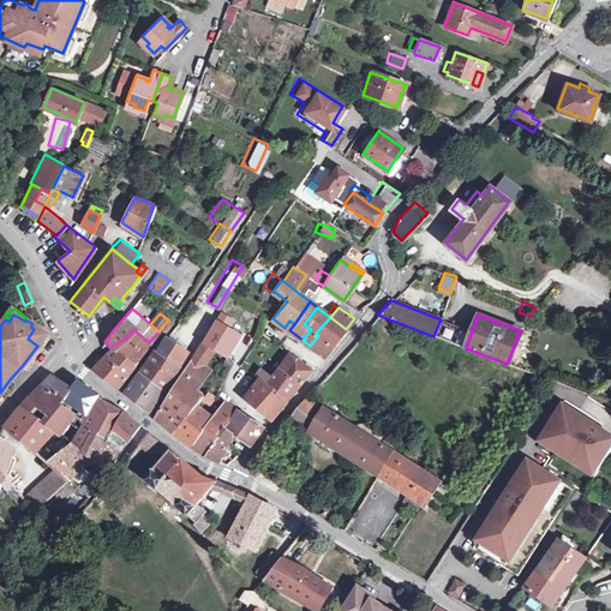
[(215,317),(210,325),(220,333),(226,323),(215,317)]
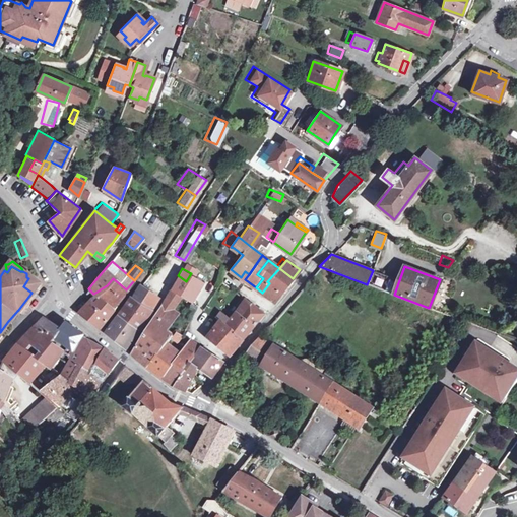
[(293,278),(279,268),(267,281),(269,283),(280,292),(284,287),(293,278)]
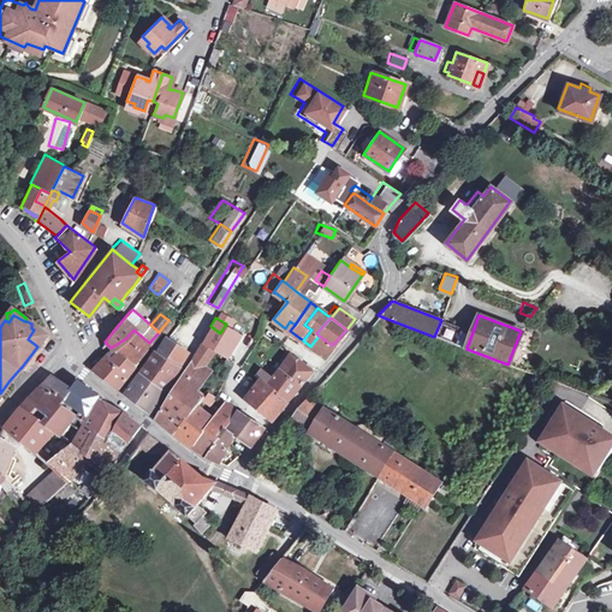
[(434,337),(451,343),(467,349),(473,332),(441,320),(434,337)]
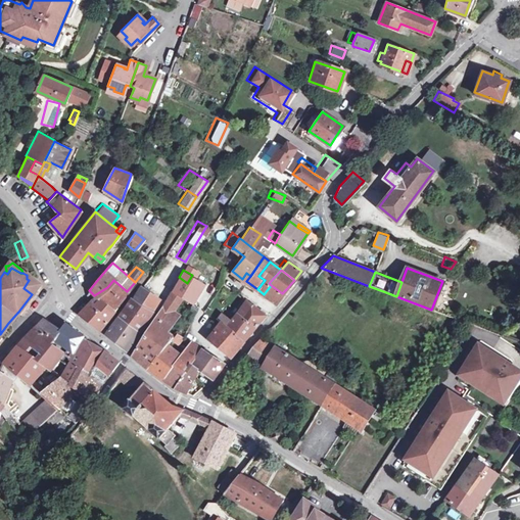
[(32,294),(36,287),(40,282),(29,275),(27,275),(27,277),(27,279),(29,280),(24,288),(32,294)]
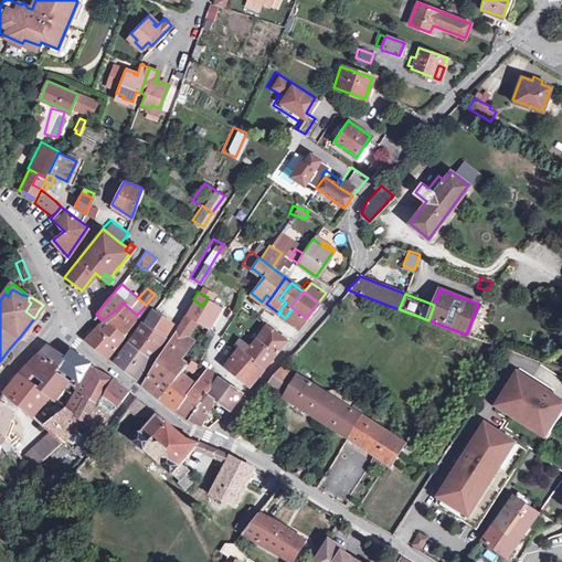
[(184,314),(195,321),(203,325),(212,311),(202,306),(193,299),(184,314)]
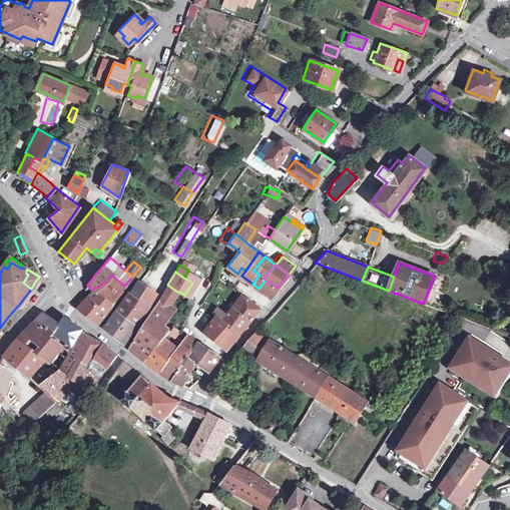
[(76,307),(87,315),(97,323),(109,307),(124,286),(111,275),(105,282),(92,290),(95,292),(92,296),(89,294),(76,307)]
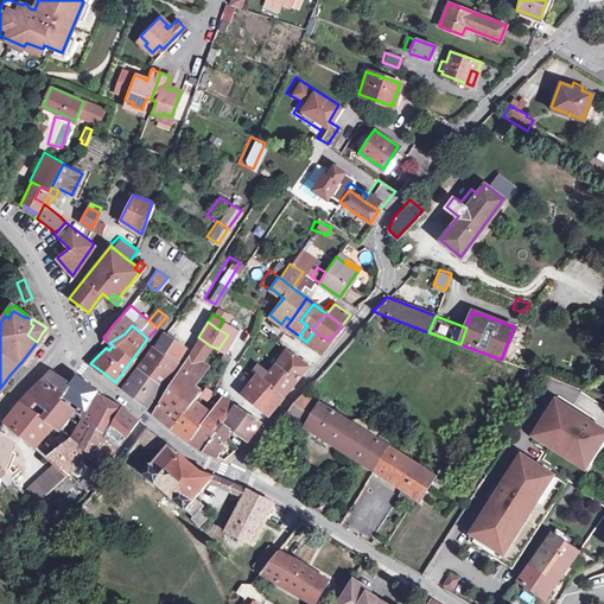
[(167,360),(177,361),(186,347),(164,331),(151,347),(167,360)]
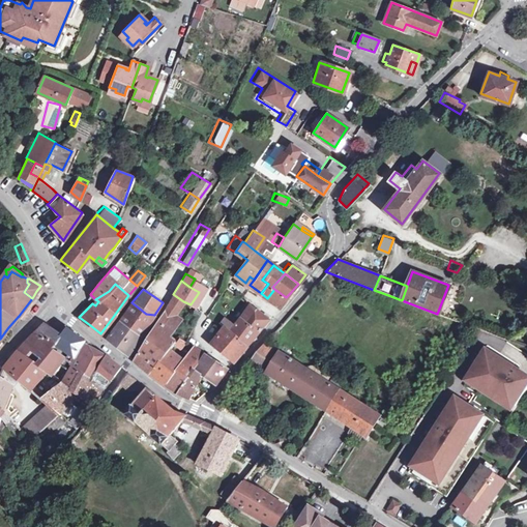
[(274,289),(267,298),(279,306),(286,297),(274,289)]
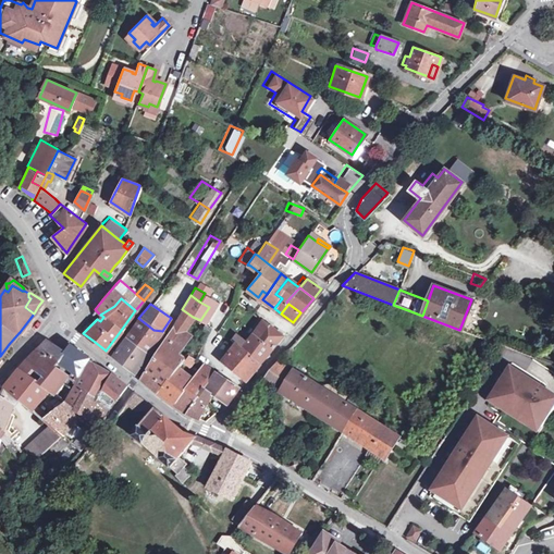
[(182,309),(154,356),(167,366),(176,353),(188,335),(182,331),(193,317),(182,309)]
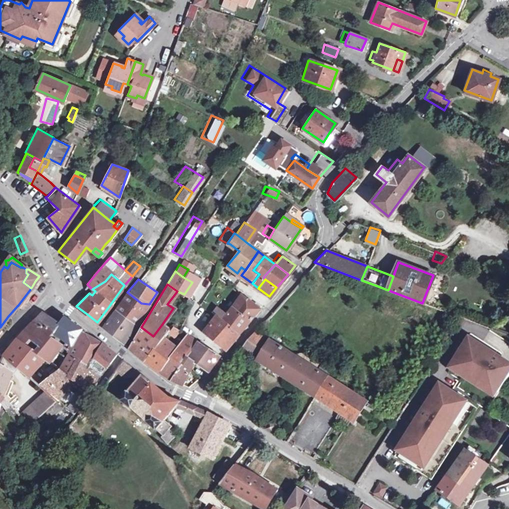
[(132,330),(149,304),(141,303),(127,292),(102,327),(117,339),(122,342),(132,330)]
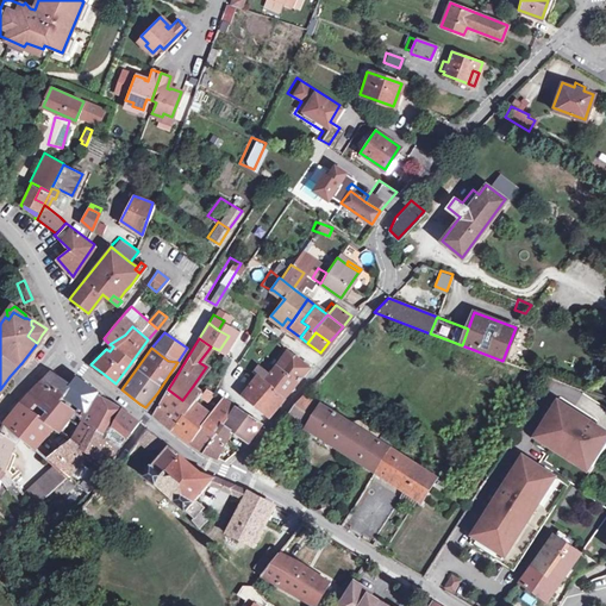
[(282,369),(293,355),(286,349),(268,372),(263,379),(283,394),(297,380),(282,369)]
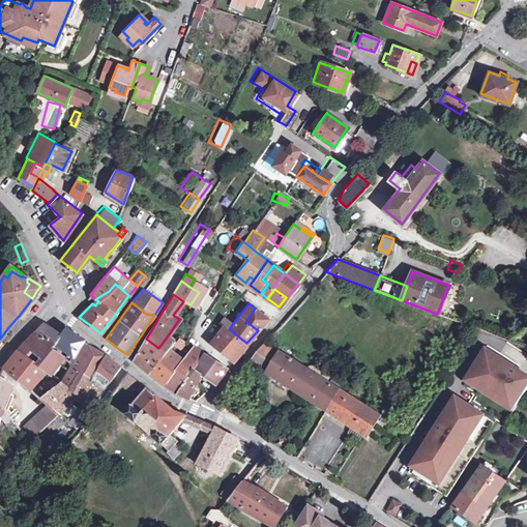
[(268,319),(255,309),(245,321),(258,330),(268,319)]
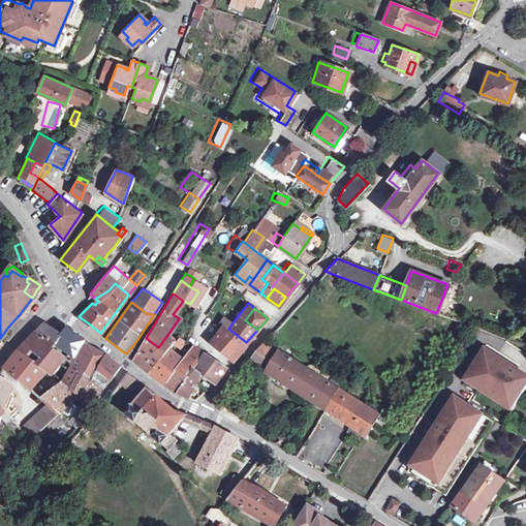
[(220,321),(223,325),(228,329),(233,322),(224,317),(220,321)]
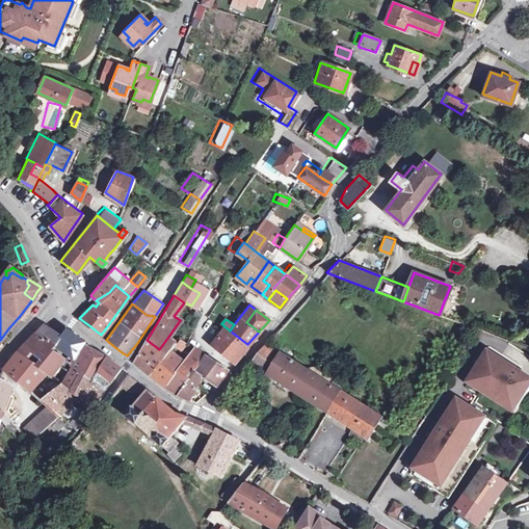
[(56,345),(62,335),(56,332),(45,324),(36,332),(50,341),(56,345)]
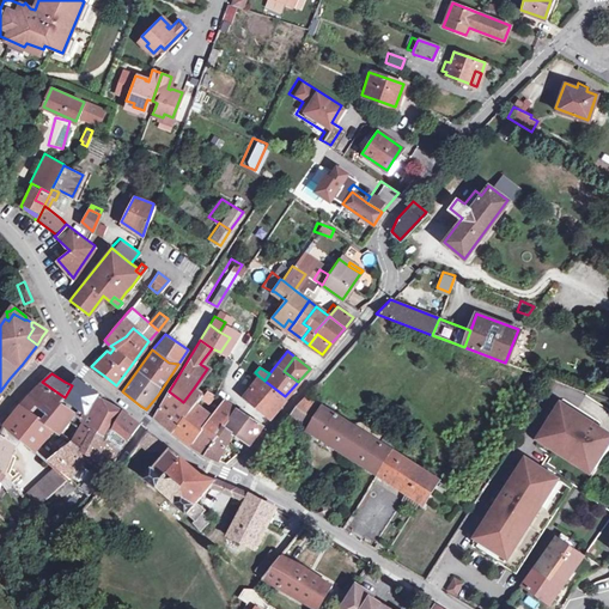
[(265,381),(259,376),(244,395),(269,415),(278,406),(285,396),(265,381)]
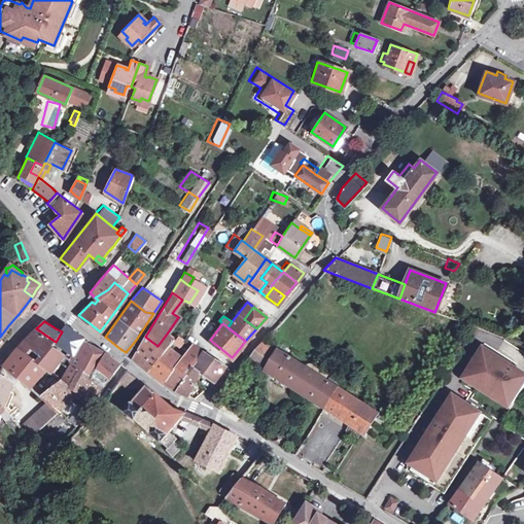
[(66,357),(73,362),(77,367),(82,358),(91,343),(84,340),(84,338),(75,330),(67,325),(62,332),(56,342),(70,352),(66,357)]
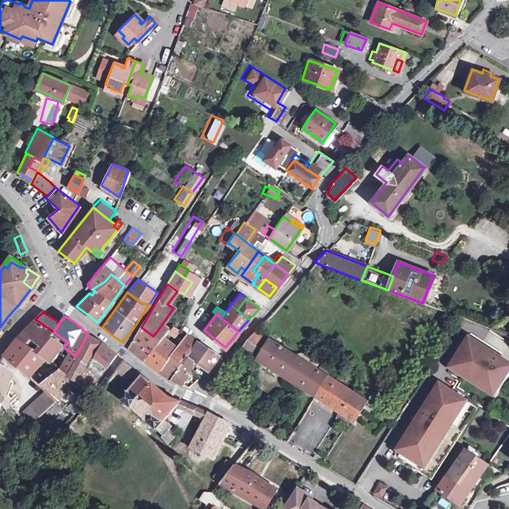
[(35,319),(27,325),(25,327),(18,336),(45,359),(49,362),(53,355),(43,347),(37,343),(48,328),(35,319)]
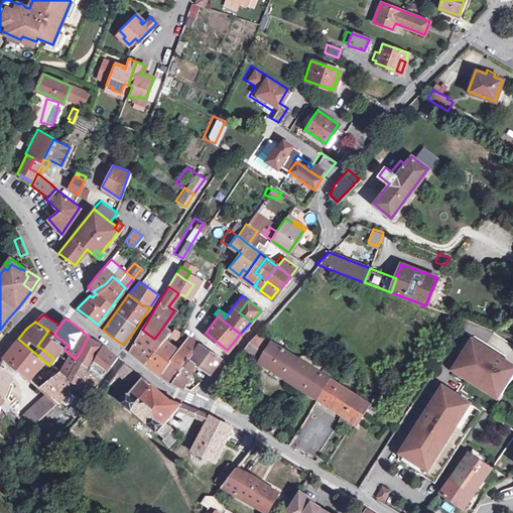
[(169,332),(163,327),(154,339),(160,343),(164,339),(168,333),(169,332)]
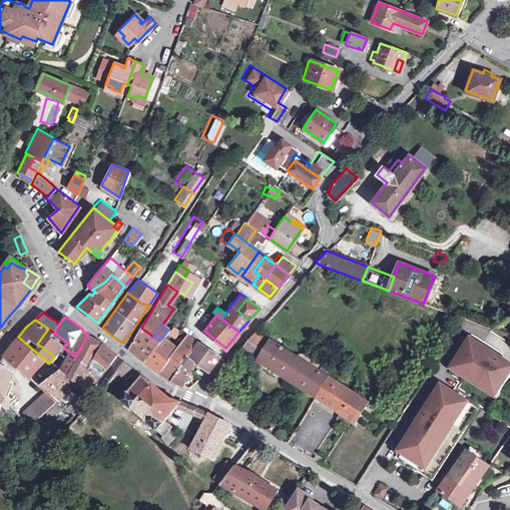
[(172,325),(168,330),(167,331),(173,336),(178,329),(172,325)]
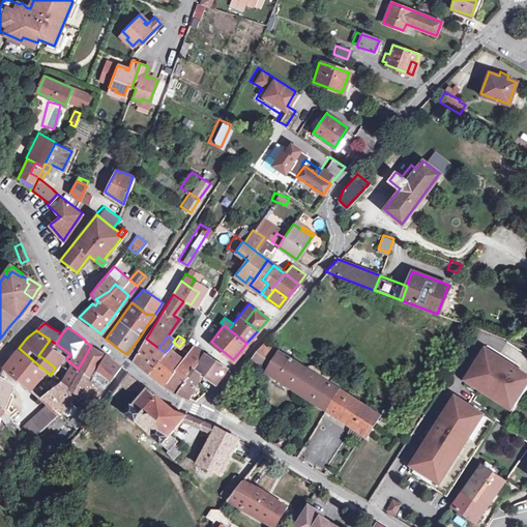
[(165,352),(158,348),(146,339),(134,359),(146,370),(149,372),(165,352)]
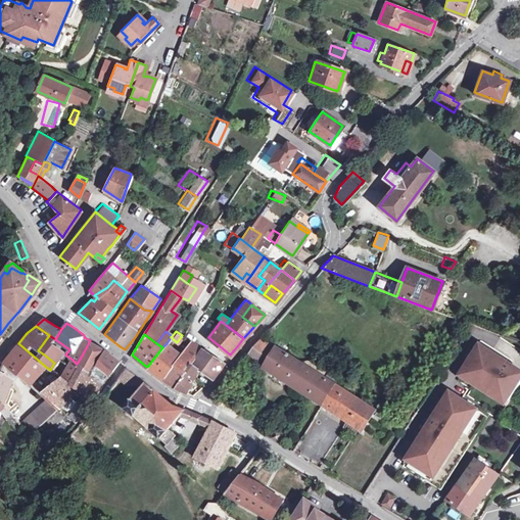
[(55,339),(49,335),(38,350),(44,355),(52,343),(55,339)]
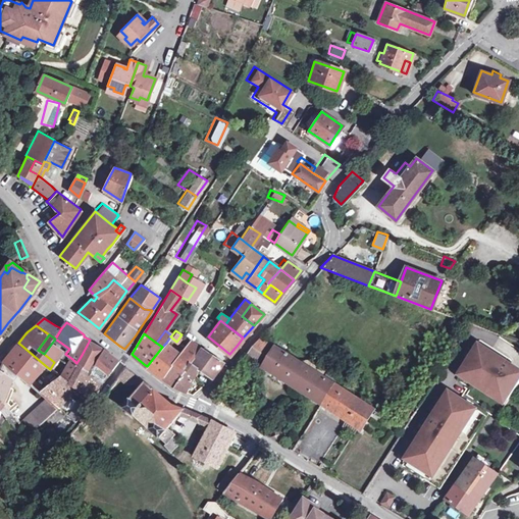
[(246,354),(262,364),(275,345),(261,335),(246,354)]
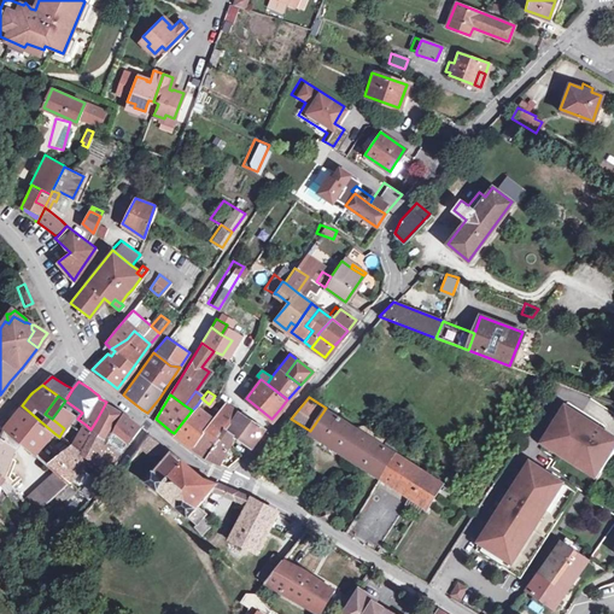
[(106,402),(97,420),(115,427),(123,413),(106,402)]
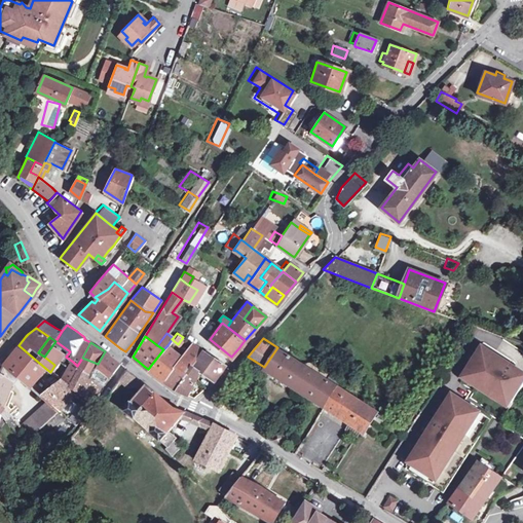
[(193,343),(177,366),(185,372),(189,365),(192,367),(202,349),(193,343)]
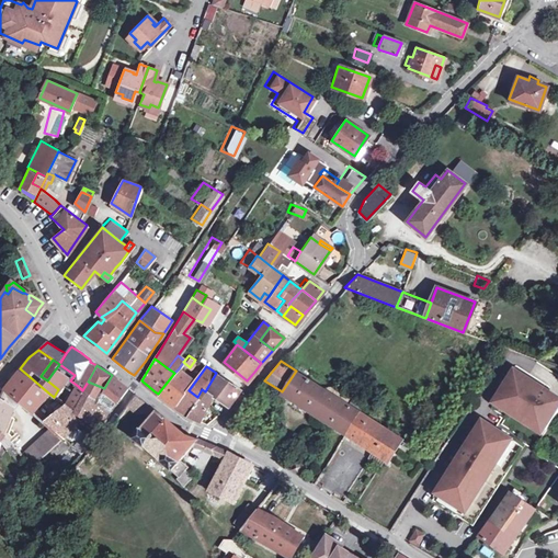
[(557,397),(538,385),(509,366),(487,402),(537,434),(557,399),(557,397)]
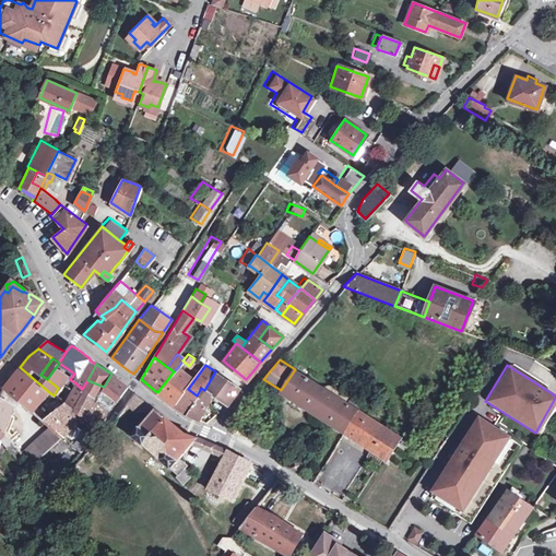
[(11,378),(42,401),(49,392),(20,367),(11,378)]
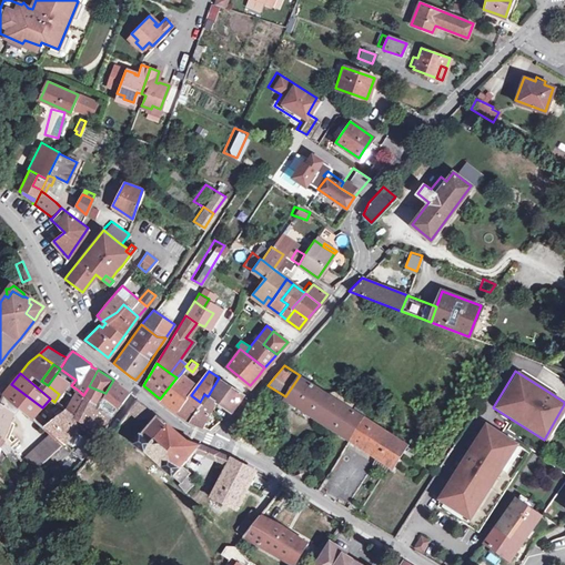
[(48,385),(59,394),(67,382),(57,373),(48,385)]
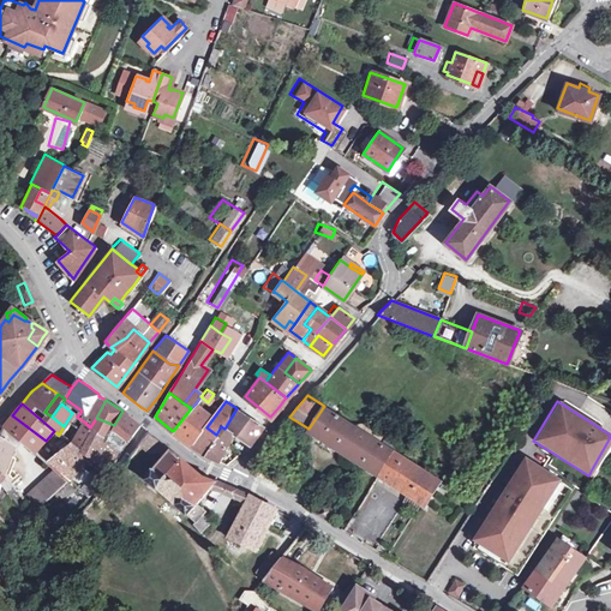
[(216,435),(207,427),(199,423),(209,411),(207,408),(204,411),(196,403),(191,408),(173,431),(187,442),(203,455),(216,435)]
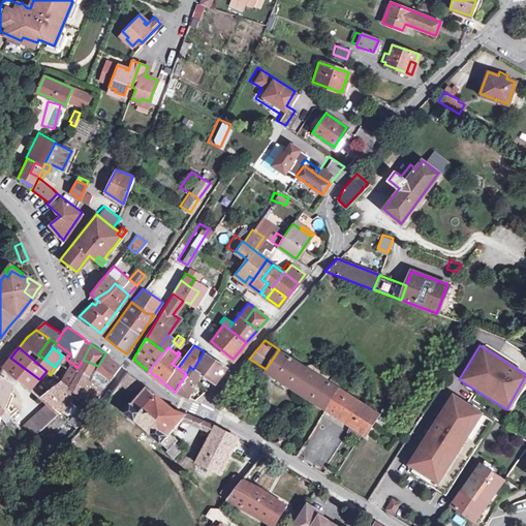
[(296,372),(301,364),(279,349),(266,369),(274,375),(287,383),(290,378),(296,372)]
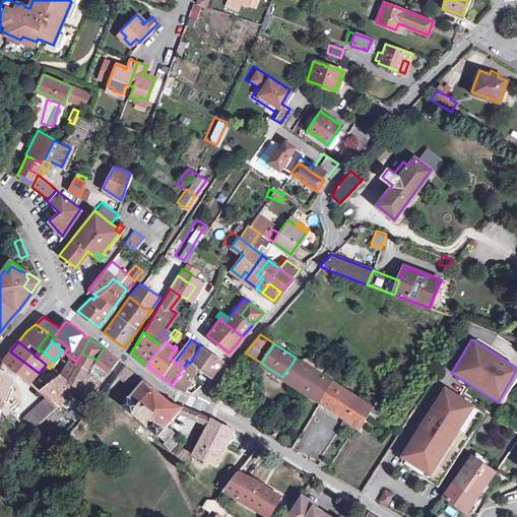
[(197,366),(211,376),(216,369),(223,360),(200,345),(190,363),(196,367),(197,366)]
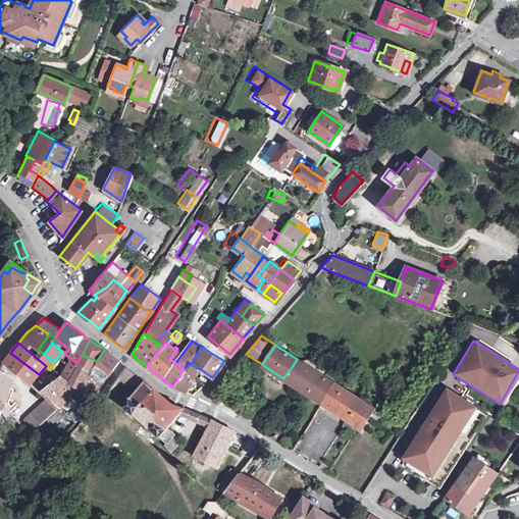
[(97,361),(82,355),(76,363),(80,365),(93,371),(102,376),(105,372),(108,373),(118,360),(106,350),(104,349),(97,361)]
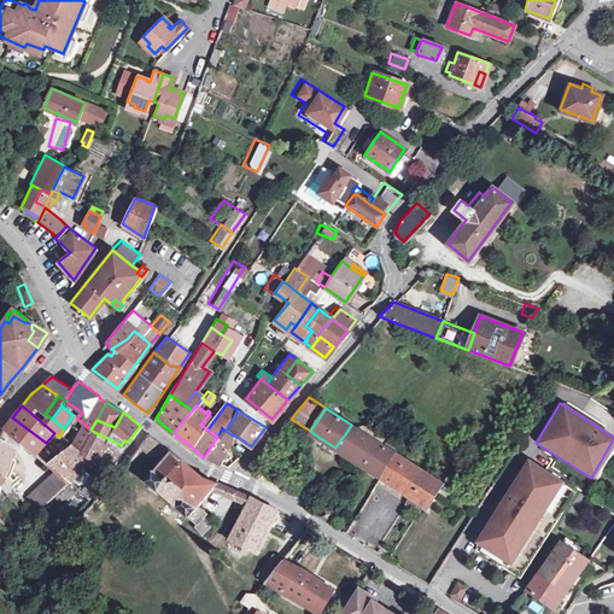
[(36,454),(46,443),(12,417),(4,427),(16,436),(36,454)]
